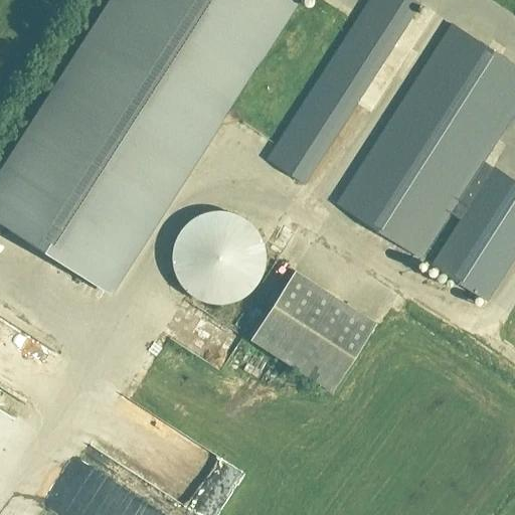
[(462,202),(514,119),(514,65),(454,26),(338,206),(421,261),(450,217),(460,224),(433,267),(490,304),(514,265),(514,184),(496,172),(472,209),(462,202)]
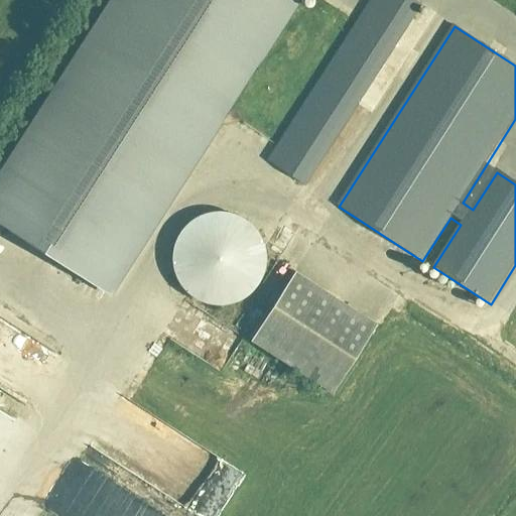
[(323,77),(269,160),(306,184),(360,101),(323,77)]
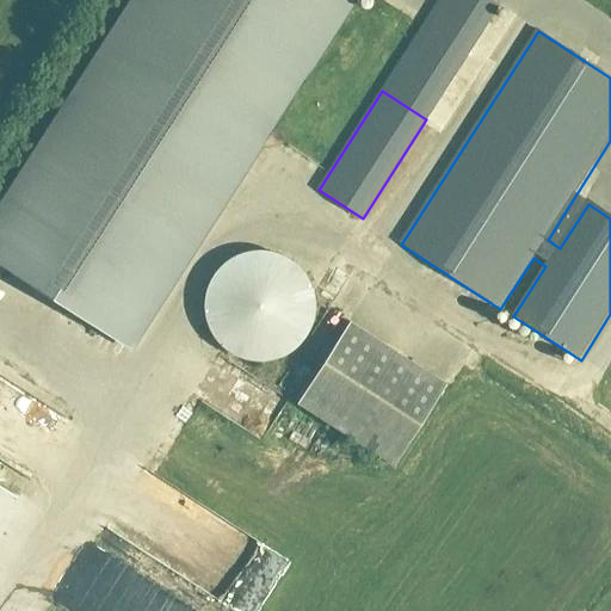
[(227,259),(220,265),(211,276),(207,284),(204,292),(203,306),(204,315),(208,328),(215,340),(221,347),(228,352),(241,358),(250,360),(264,362),(272,360),(285,355),(294,350),(300,344),(306,337),(310,329),(315,315),(316,307),(315,297),(312,284),(306,272),(300,265),(292,259),(279,252),(266,248),(257,248),(244,251),(235,254),(227,259)]
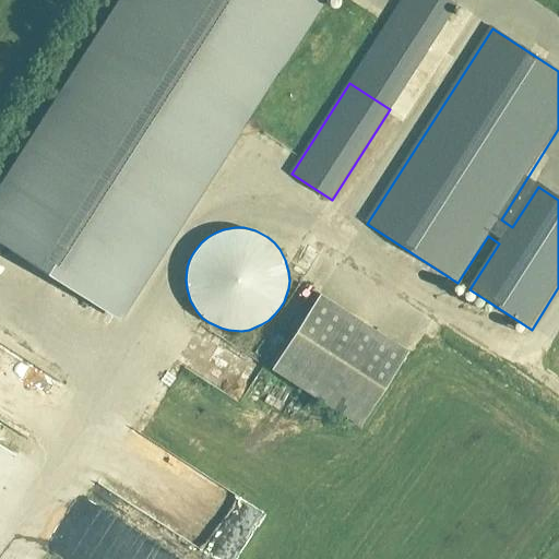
[(407,351),(320,295),(272,370),(359,426),(407,351)]
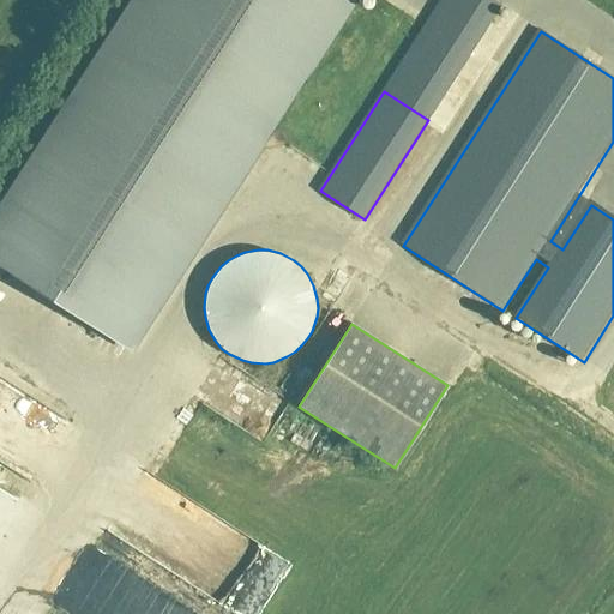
[(265,434),(271,415),(251,409),(245,427),(265,434)]
